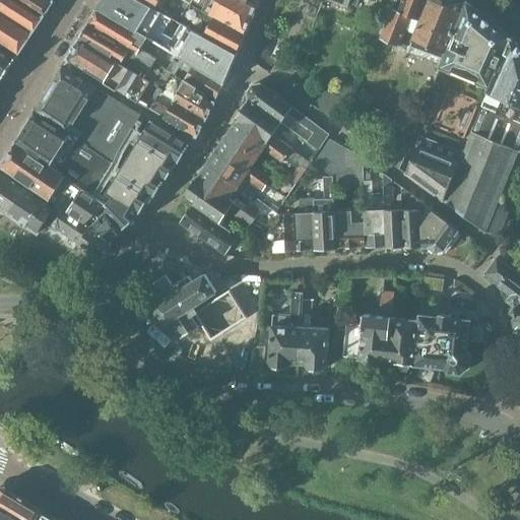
[(0,0),(1,0),(0,0),(0,10),(34,31),(44,16),(18,0),(0,0)]
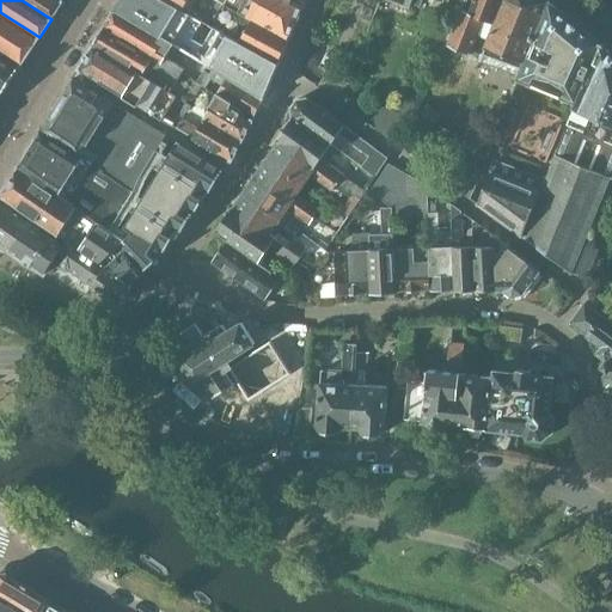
[(63,1),(60,0),(0,0),(1,0),(0,0),(22,0),(51,19),(63,1)]
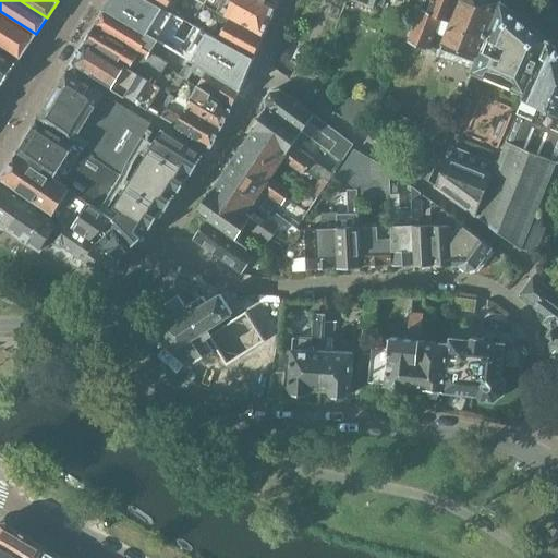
[(111,0),(106,10),(169,48),(185,19),(150,0),(111,0)]
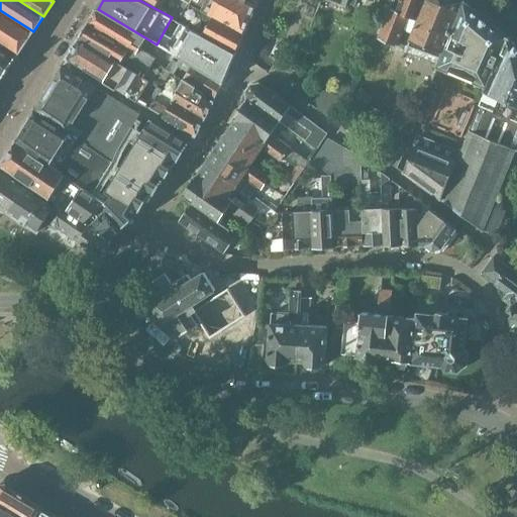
[(178,0),(139,0),(172,17),(183,24),(236,54),(244,35),(178,0)]
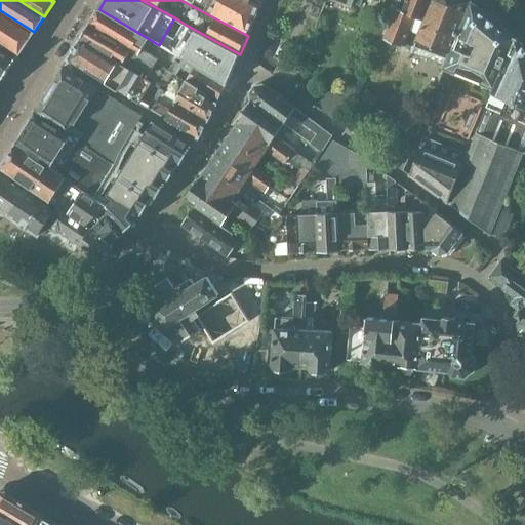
[(210,0),(204,12),(248,36),(261,4),(253,0),(210,0)]
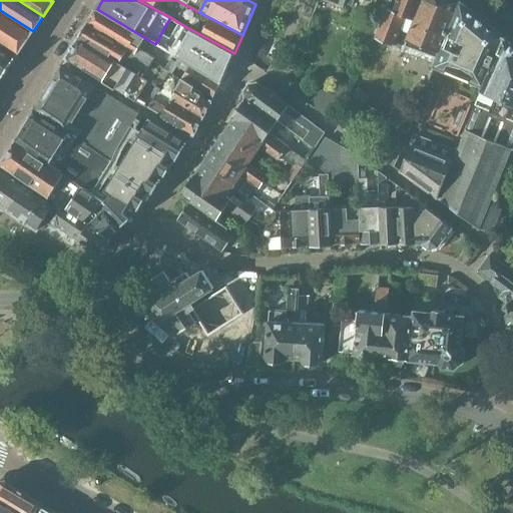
[(392,0),(318,0),(318,2),(343,11),(346,5),(353,7),(356,0),(360,0),(376,5),(377,0),(388,0),(392,2),(392,0)]
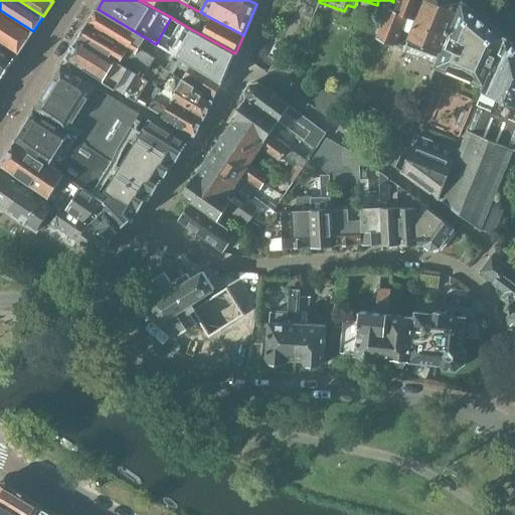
[(414,25),(423,0),(400,0),(396,11),(390,9),(377,40),(396,48),(408,20),(412,22),(411,24),(414,25)]
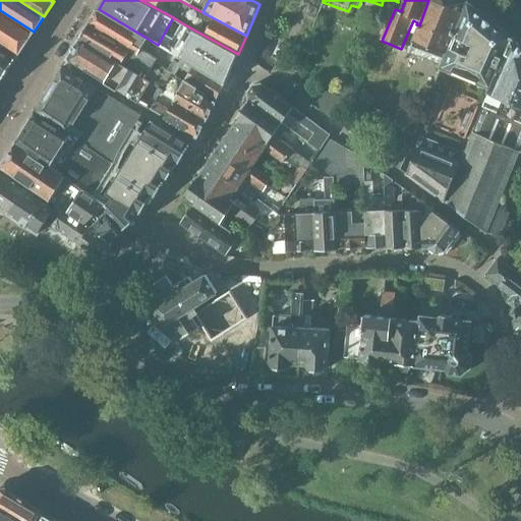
[(468,3),(464,0),(428,0),(419,25),(412,42),(429,49),(425,60),(423,59),(413,85),(433,94),(443,67),(468,3)]
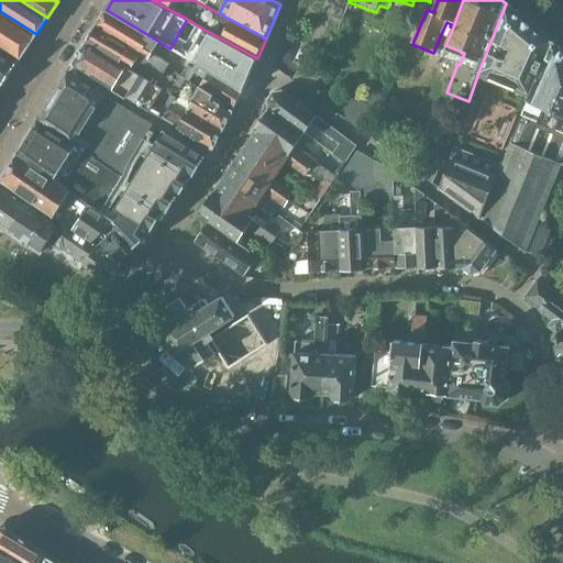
[(506,3),(478,73),(530,94),(552,42),(506,3)]
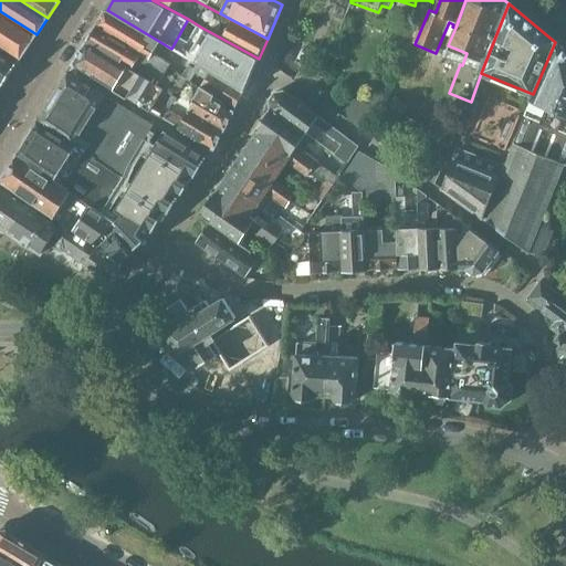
[(171,49),(107,10),(97,25),(149,56),(152,52),(171,64),(168,67),(188,80),(197,64),(171,49)]
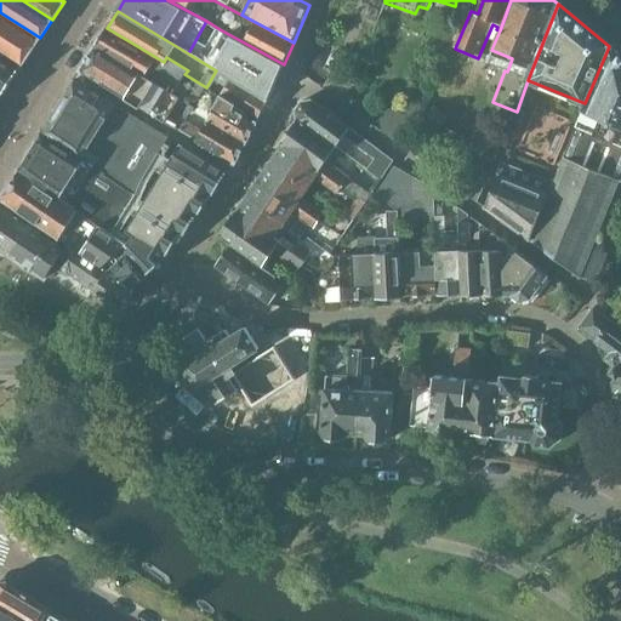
[(0,53),(21,67),(40,38),(0,12),(0,53)]
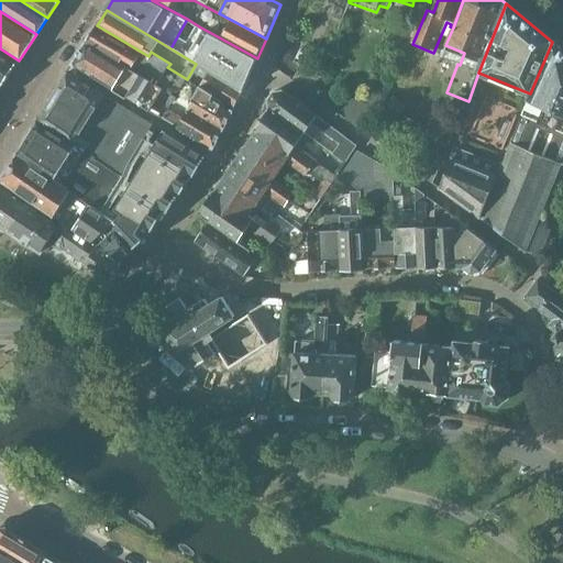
[(133,64),(161,80),(167,67),(148,56),(97,25),(87,42),(131,68),(133,64)]
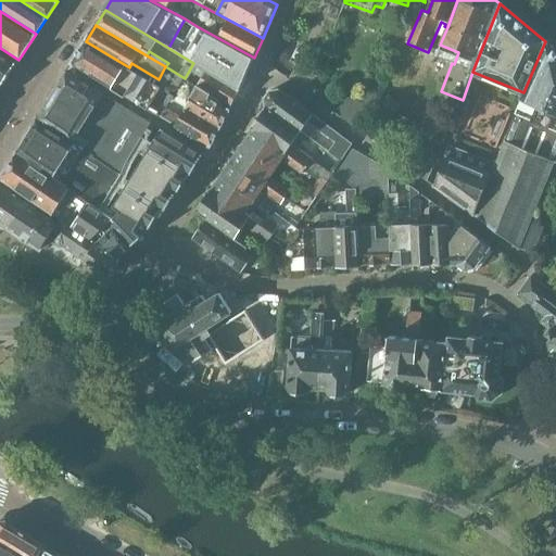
[(193,63),(240,90),(245,78),(254,58),(197,26),(187,43),(193,47),(187,59),(193,63)]
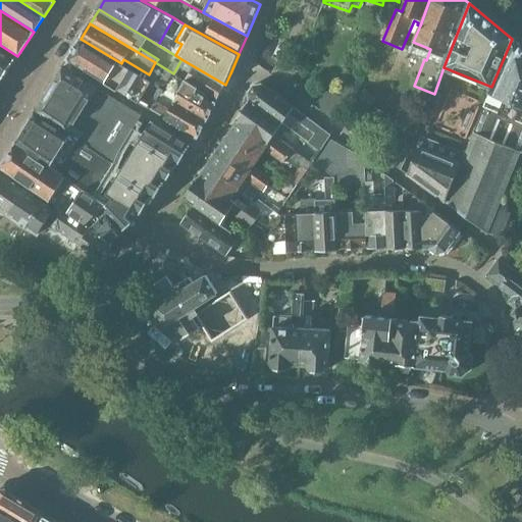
[(156,85),(81,39),(67,59),(147,108),(150,101),(152,102),(168,110),(174,102),(161,94),(163,90),(156,85)]
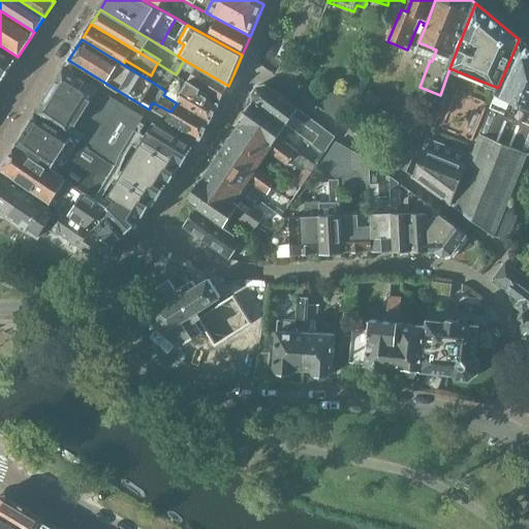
[(528,48),(519,39),(498,88),(495,97),(471,157),(452,205),(494,238),(495,237),(504,212),(528,152),(528,48)]
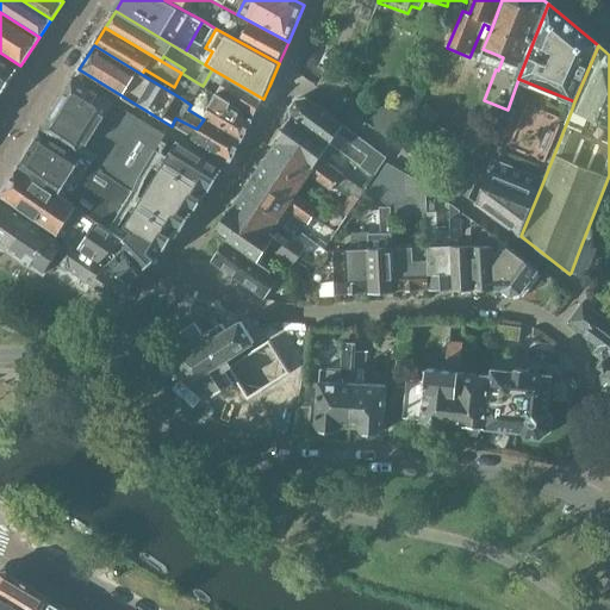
[(0,89),(4,93),(19,69),(0,57),(0,89)]
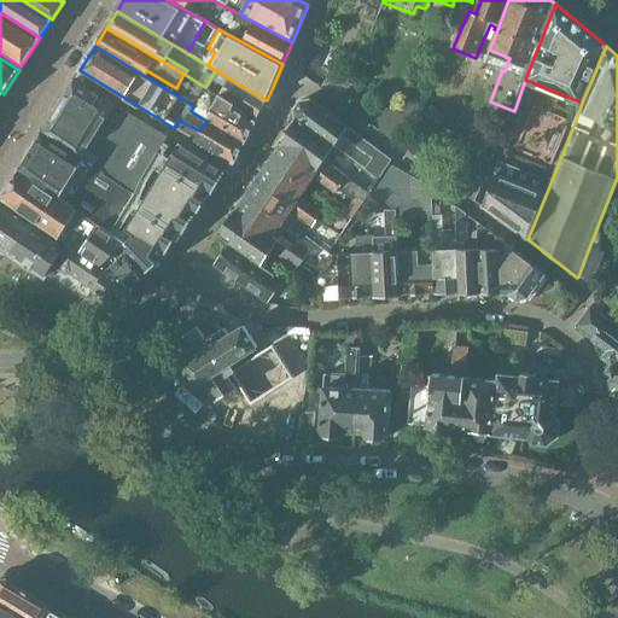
[(205,87),(232,103),(257,118),(267,100),(215,70),(205,87)]
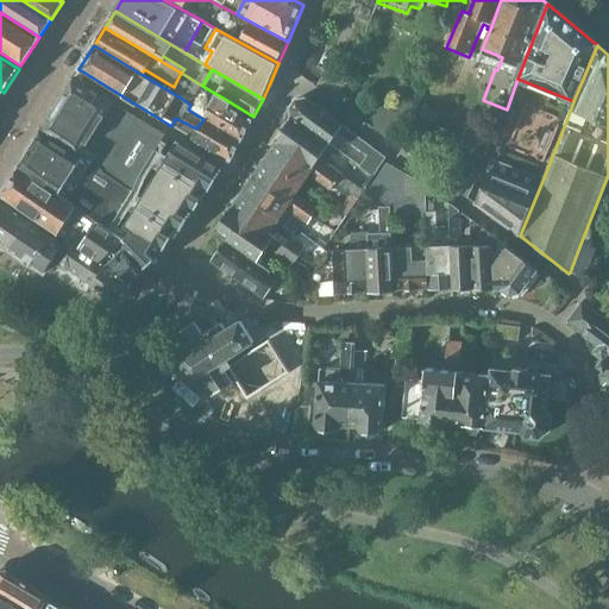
[(125,202),(132,190),(165,135),(75,81),(73,80),(41,131),(75,154),(124,186),(117,196),(125,202)]
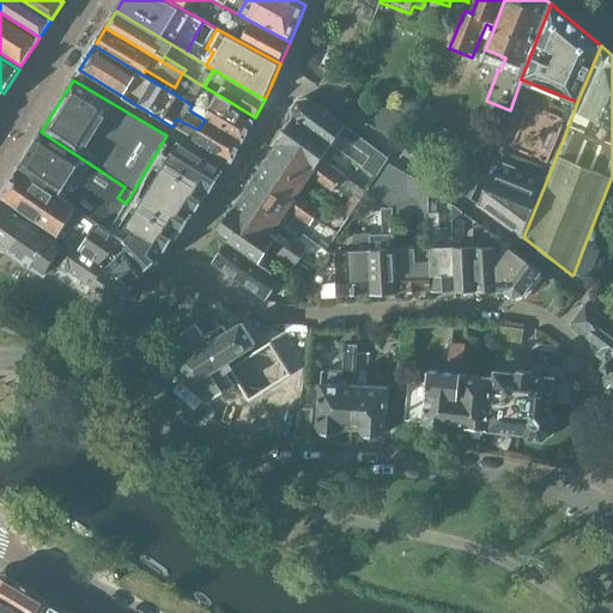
[(230,102),(204,86),(192,105),(189,110),(205,120),(243,141),(254,121),(228,107),(230,102)]
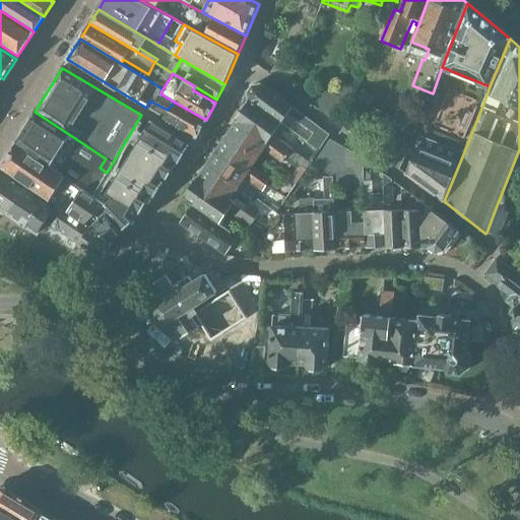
[(318,150),(329,134),(261,84),(253,85),(248,92),(249,101),(279,125),(287,116),(312,134),(306,142),(318,150)]
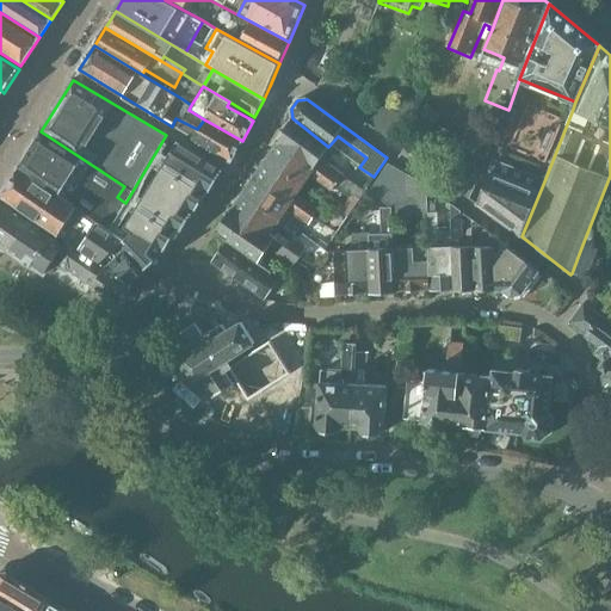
[(242,141),(204,119),(197,129),(176,118),(172,127),(232,161),(242,141)]
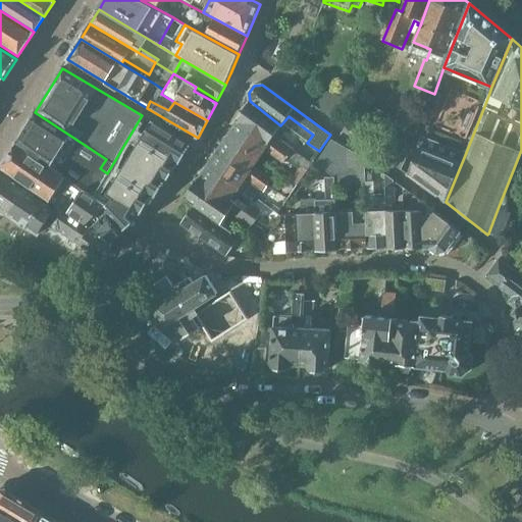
[(280,125),(250,101),(237,120),(238,121),(294,162),(307,171),(313,165),(294,151),(295,149),(274,135),(280,125)]
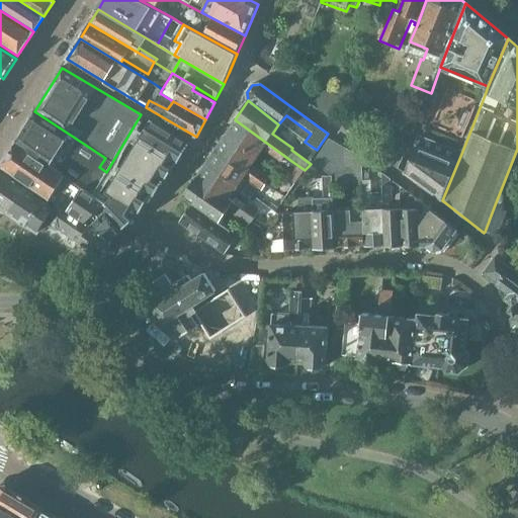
[(34,111),(16,142),(94,193),(106,172),(99,167),(105,158),(64,131),(34,111)]
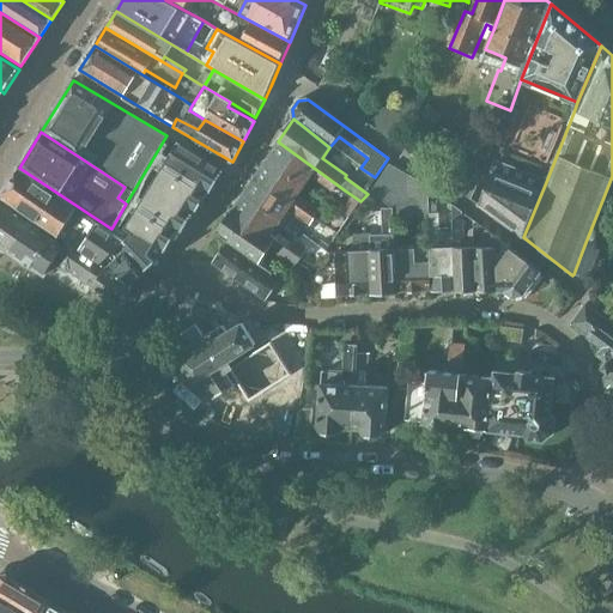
[(208,193),(211,194),(225,171),(178,143),(177,144),(164,165),(208,193)]
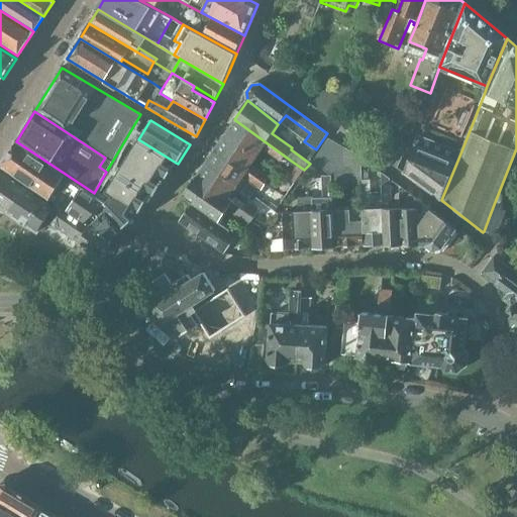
[(289,164),(291,161),(235,120),(226,133),(256,157),(262,148),(283,164),(289,164)]
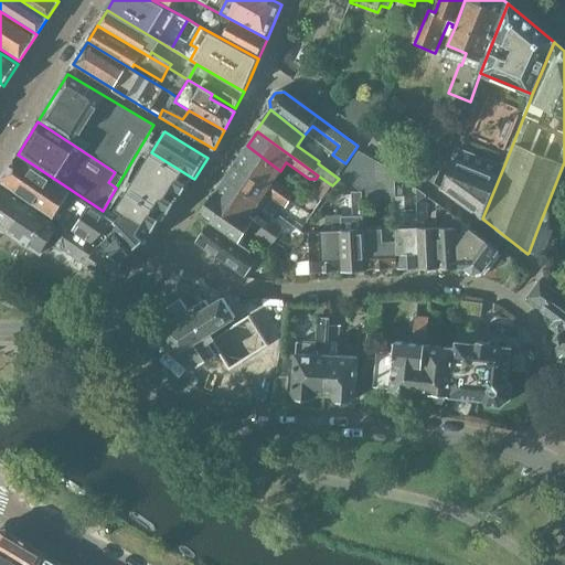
[(408,164),(435,184),(448,150),(425,135),(409,163),(408,164)]
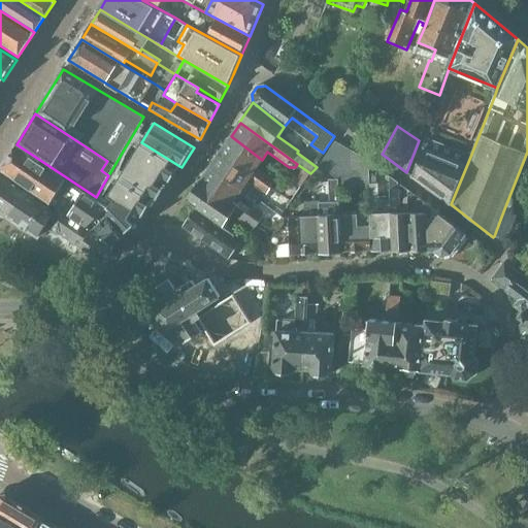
[(257,168),(262,160),(231,136),(222,151),(281,196),(285,189),(257,168)]
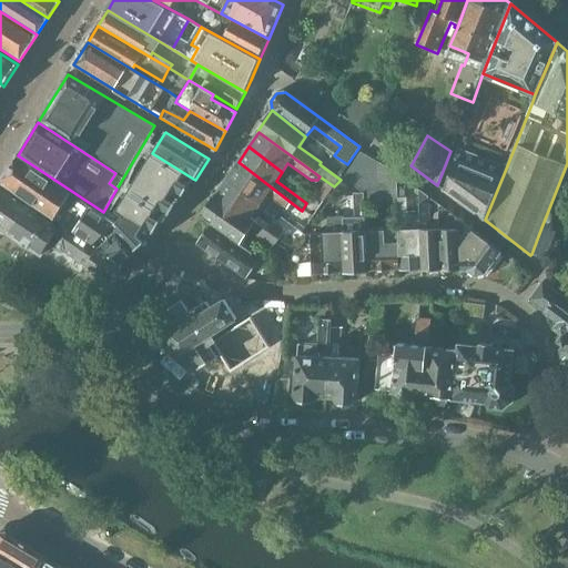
[(506,169),(459,150),(444,190),(485,220),(506,169)]
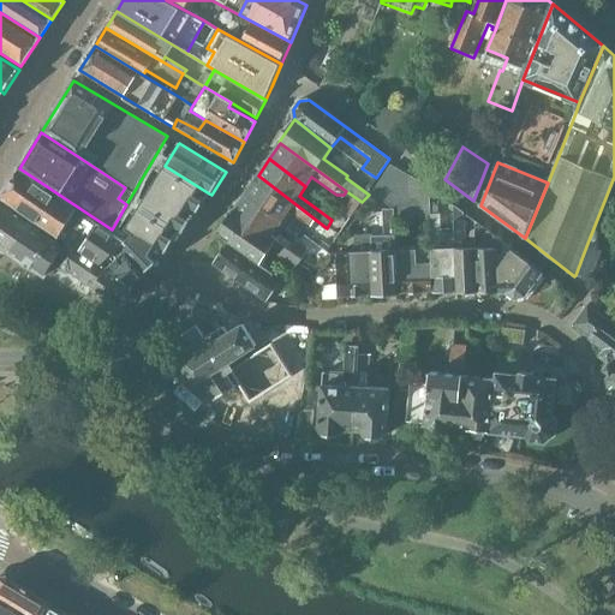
[(195,214),(197,215),(209,193),(165,166),(151,187),(195,214)]
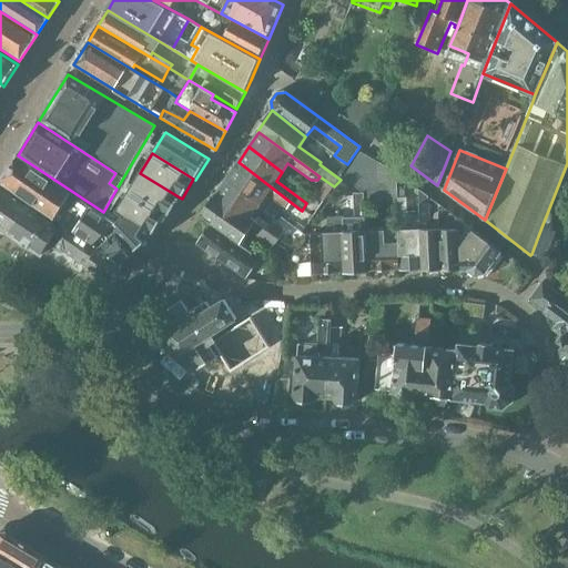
[(368,193),(377,192),(378,192),(377,163),(361,154),(357,159),(345,179),(365,191),(368,193)]
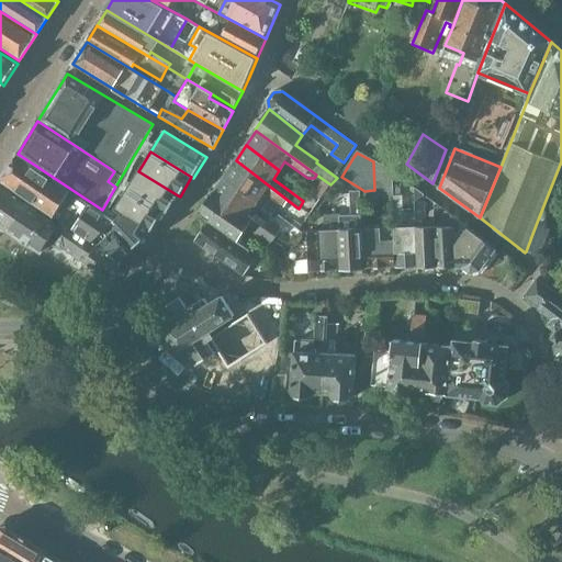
[(102,210),(18,154),(1,180),(8,186),(93,242),(111,224),(114,221),(116,218),(102,210)]
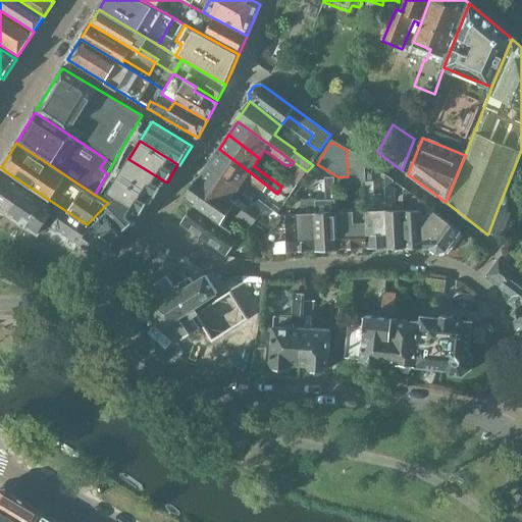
[(272,199),(277,194),(219,149),(208,165),(240,188),(255,198),(263,204),(268,196),(272,199)]
